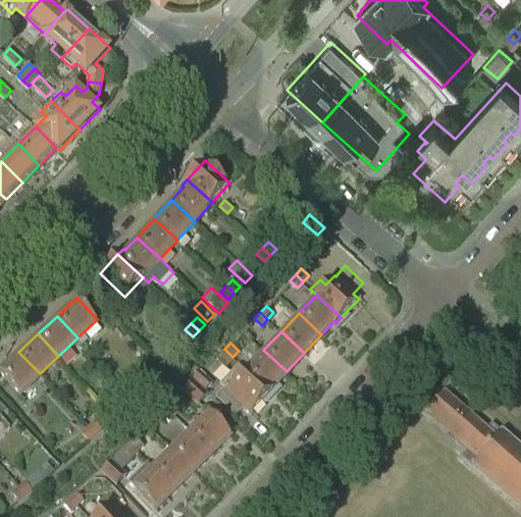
[(226,363),(232,357),(224,349),(218,355),(226,363)]
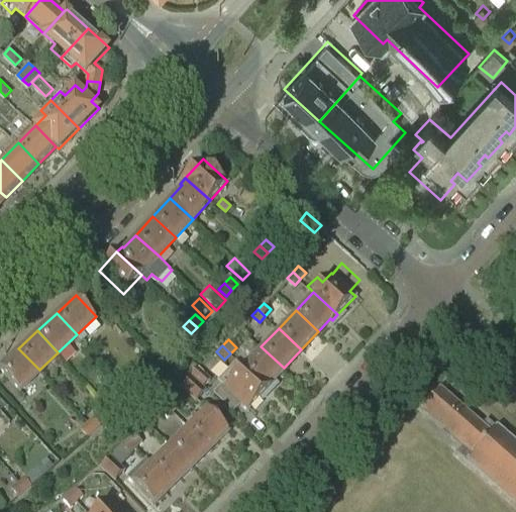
[(261,346),(243,366),(268,388),(273,383),(272,381),(284,368),(261,346)]
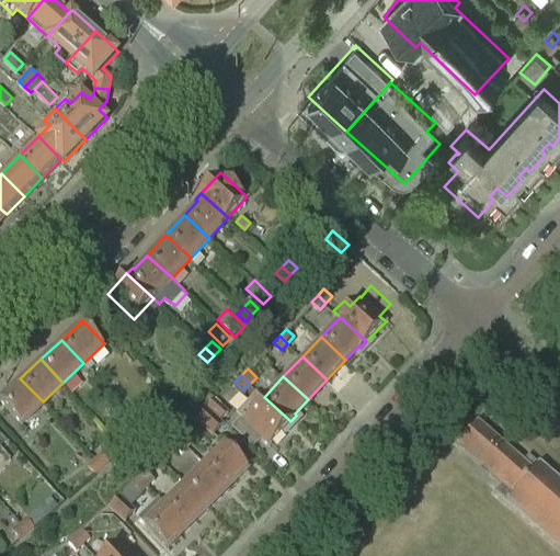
[(0,398),(21,421),(43,401),(20,378),(0,397),(0,398)]
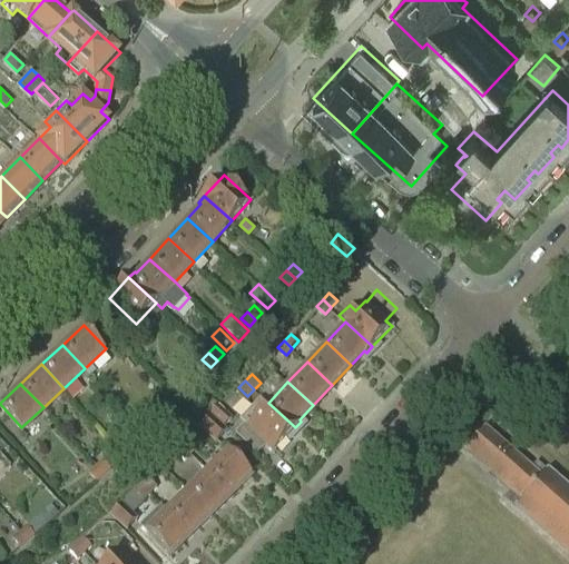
[(232,427),(235,431),(257,452),(267,441),(275,448),(295,427),(268,403),(261,395),(232,427)]
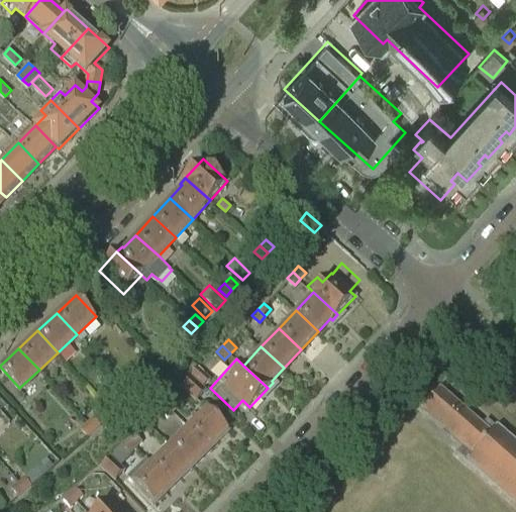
[(197,365),(191,371),(204,385),(210,378),(197,365)]
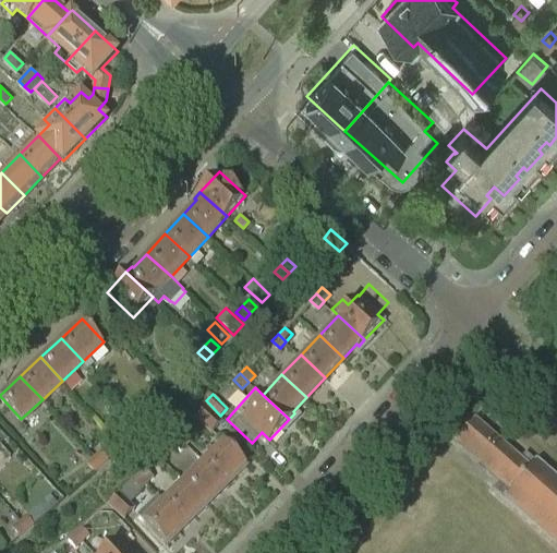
[(206,405),(196,415),(213,430),(222,420),(206,405)]
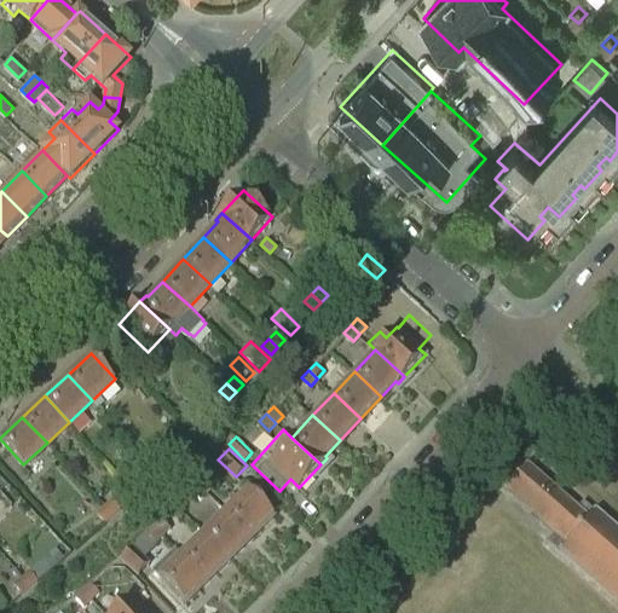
[(148,461),(157,470),(162,475),(169,468),(155,454),(148,461)]
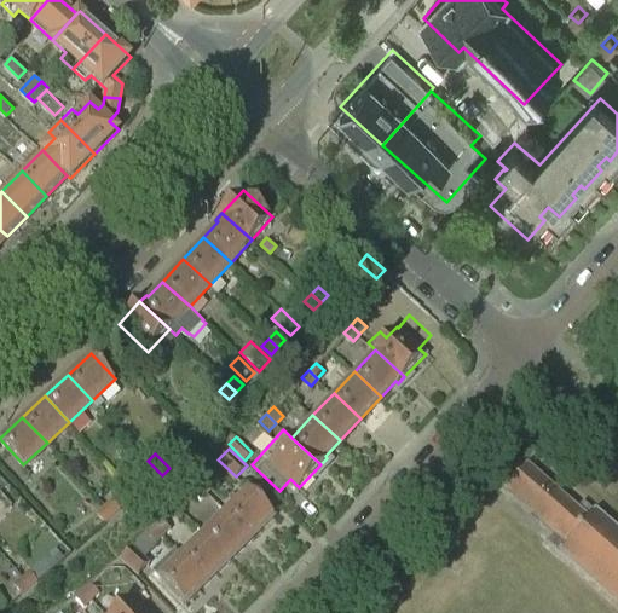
[(527,463),(507,487),(560,535),(553,542),(617,599),(617,528),(588,503),(581,510),(527,463)]
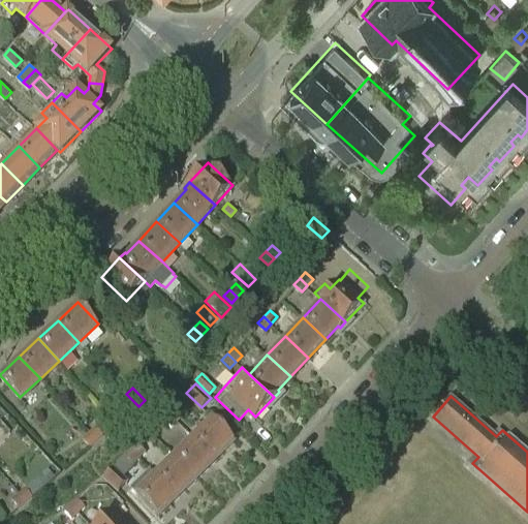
[(169,410),(178,419),(184,412),(177,404),(169,410)]
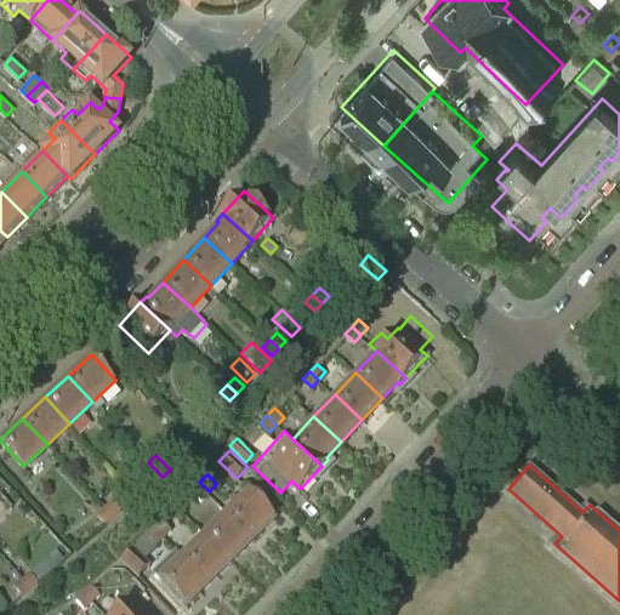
[(209,491),(199,482),(192,489),(202,499),(209,491)]
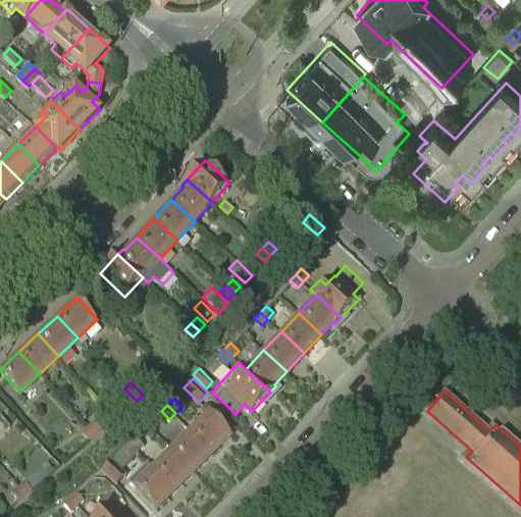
[(210,411),(191,429),(211,451),(230,432),(210,411)]
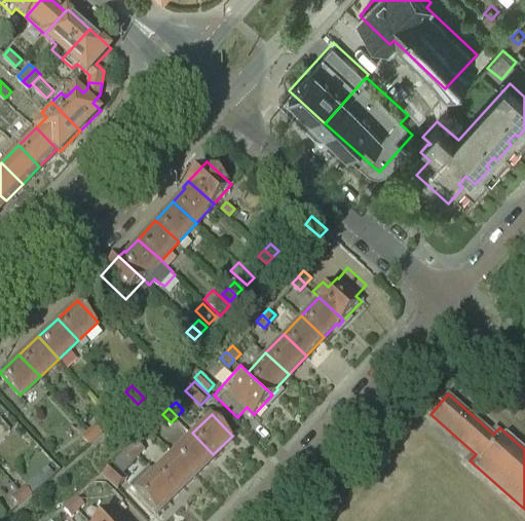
[(88,429),(96,436),(103,430),(95,422),(88,429)]
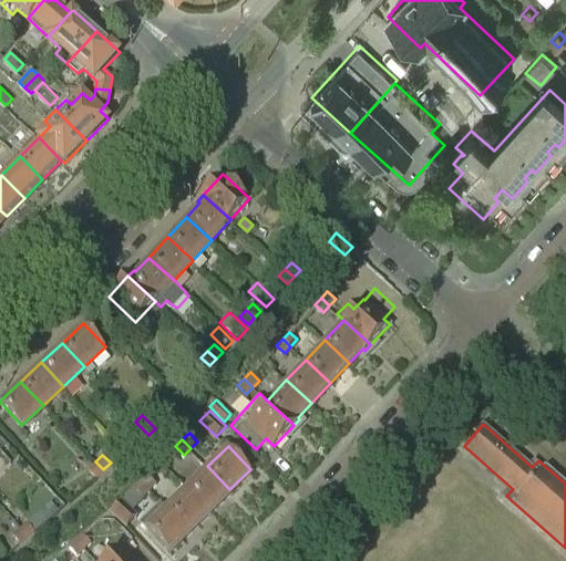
[(96,477),(103,469),(95,461),(89,468),(96,477)]
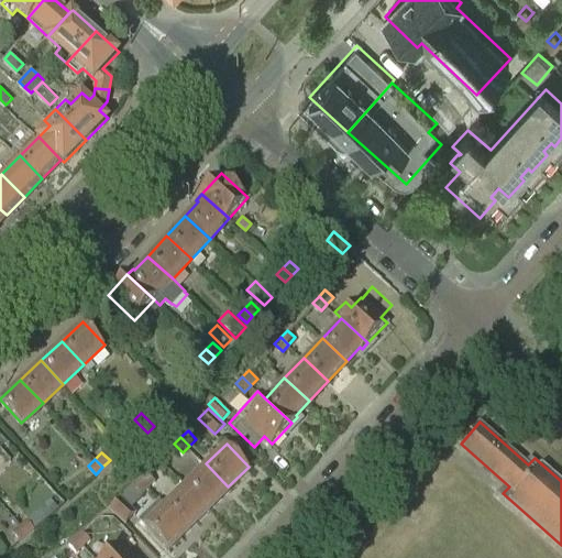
[(208,506),(228,487),(206,463),(186,483),(208,506)]
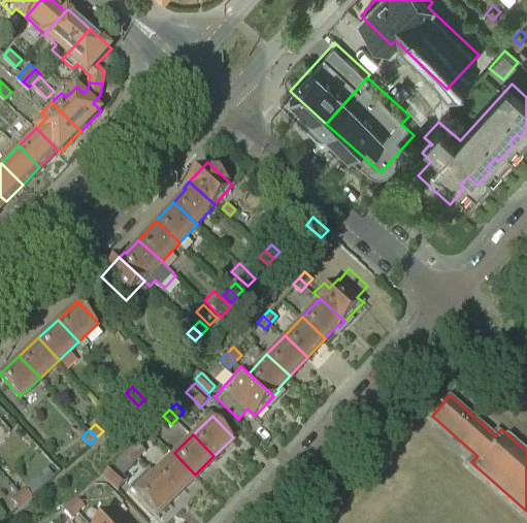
[(138,440),(132,447),(139,455),(145,449),(138,440)]
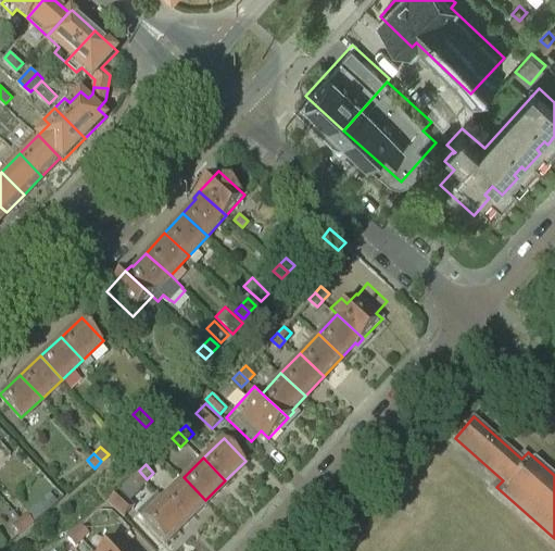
[(142,487),(140,485),(147,479),(139,471),(133,477),(131,476),(122,485),(134,496),(142,487)]
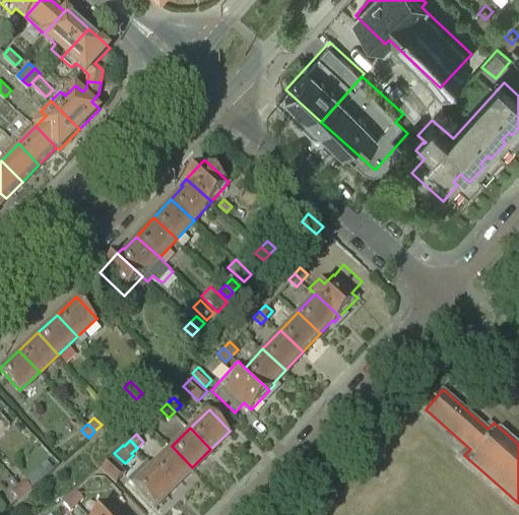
[(172,446),(153,463),(153,464),(174,486),(192,467),(172,446)]
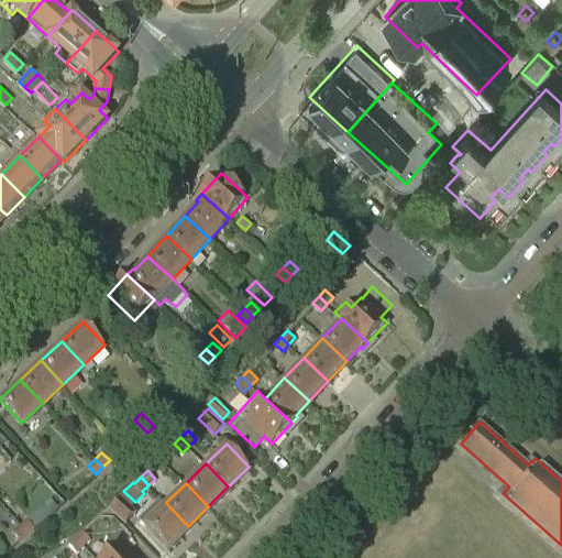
[(110,504),(127,521),(135,511),(120,494),(110,504)]
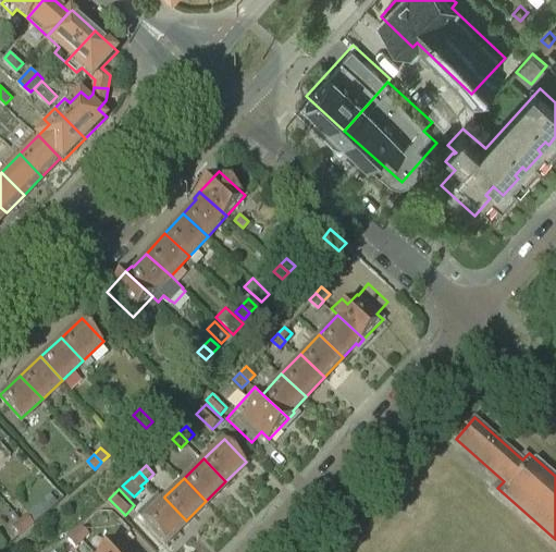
[(26,513),(34,520),(59,500),(51,491),(26,513)]
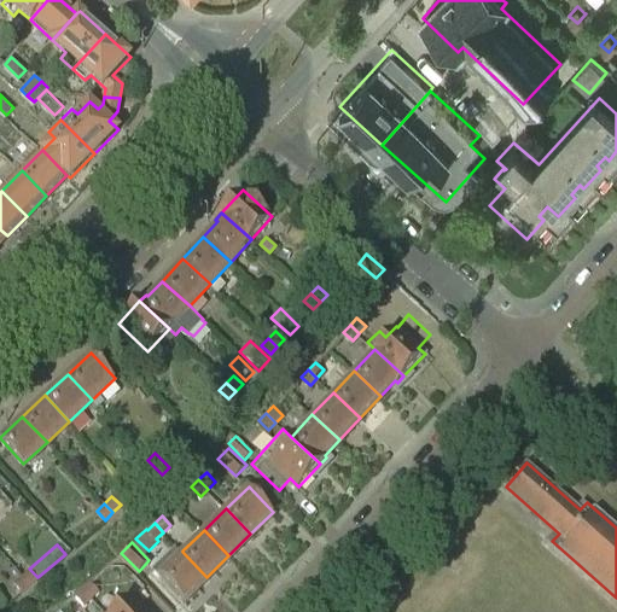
[(182,552),(182,551),(176,545),(153,567),(184,599),(207,577),(182,552)]
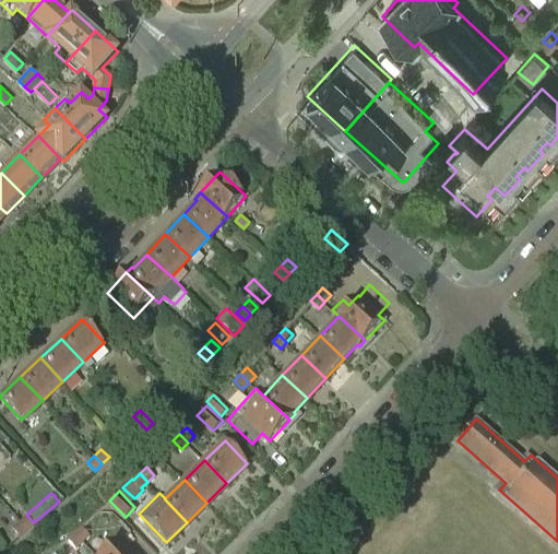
[(26,529),(34,522),(26,515),(20,520),(26,529)]
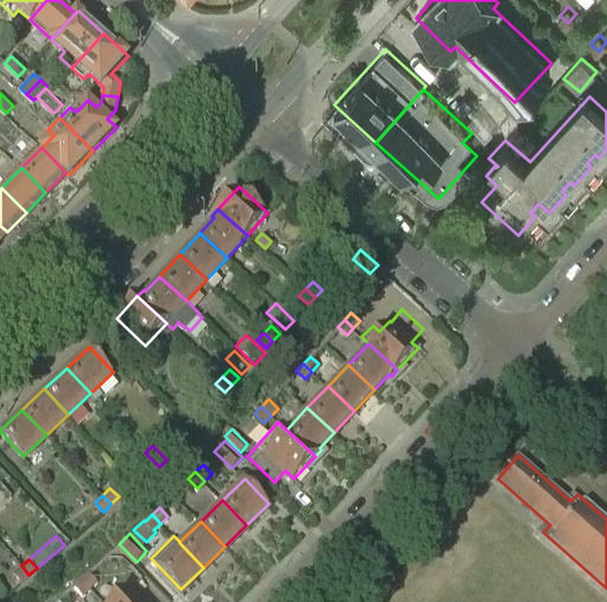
[(21,581),(29,575),(21,565),(13,571),(21,581)]
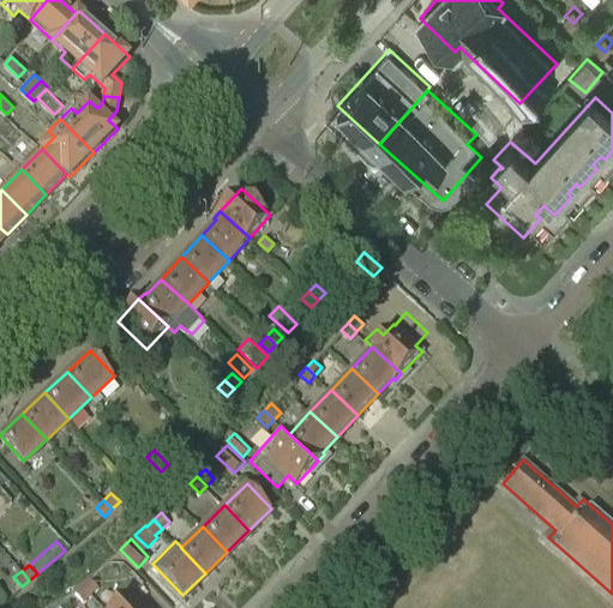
[(90,576),(83,583),(91,591),(98,585),(90,576)]
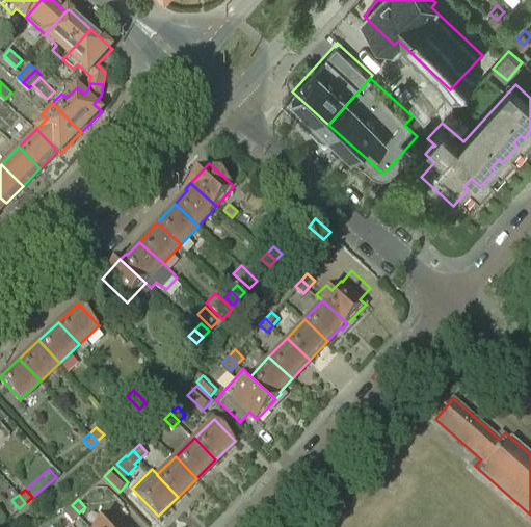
[(79,512),(72,505),(64,510),(72,519),(79,512)]
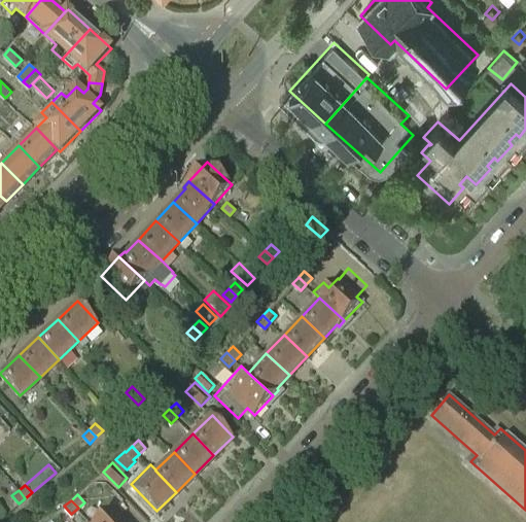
[(96,521),(127,521),(113,507),(96,521)]
